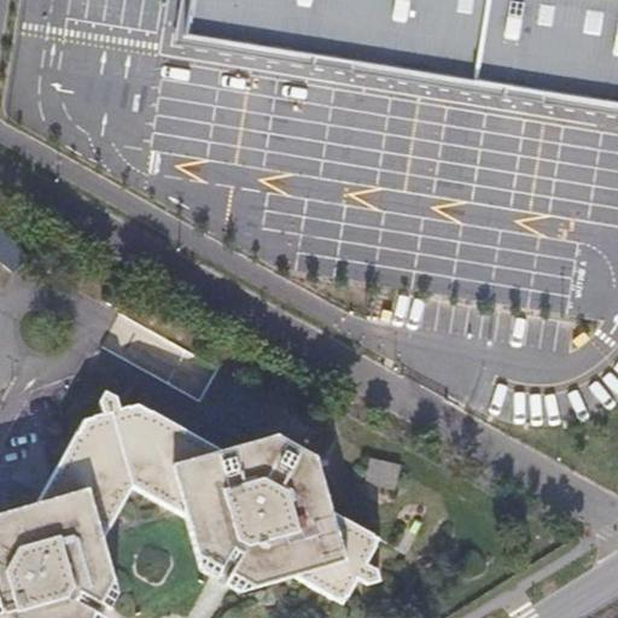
[(617,0),(184,0),(178,46),(467,93),(617,116),(617,0)]
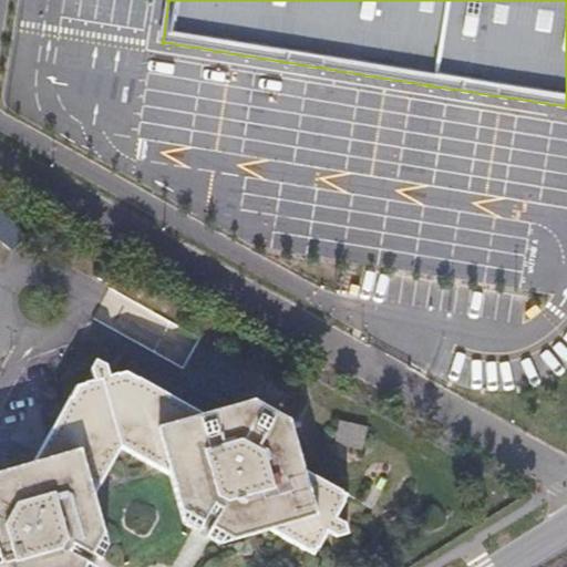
[(94,495),(123,445),(98,359),(94,361),(92,367),(94,380),(78,383),(38,461),(0,471),(0,566),(72,566),(76,563),(89,559),(89,552),(88,550),(85,545),(88,537),(90,531),(86,524),(84,514),(94,495)]
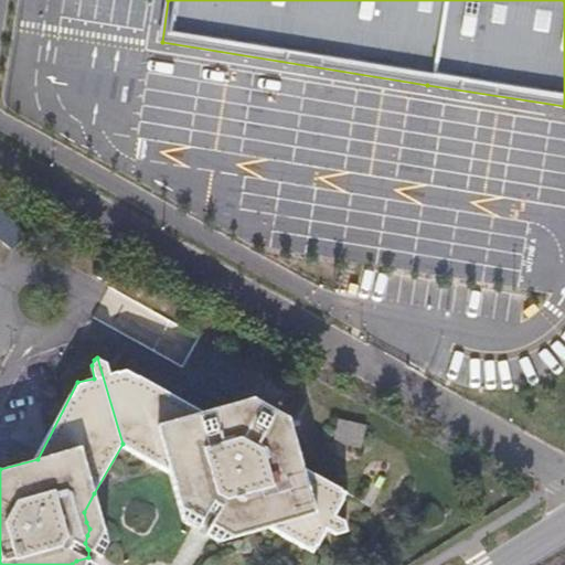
[(103,359),(97,358),(123,444),(171,470),(188,480),(194,503),(205,509),(205,522),(213,525),(225,518),(234,522),(249,518),(266,528),(316,554),(328,531),(337,535),(350,532),(347,521),(337,515),(349,493),(305,467),(291,419),(279,412),(254,398),(205,413),(126,369),(112,373),(109,366),(107,362),(103,359)]
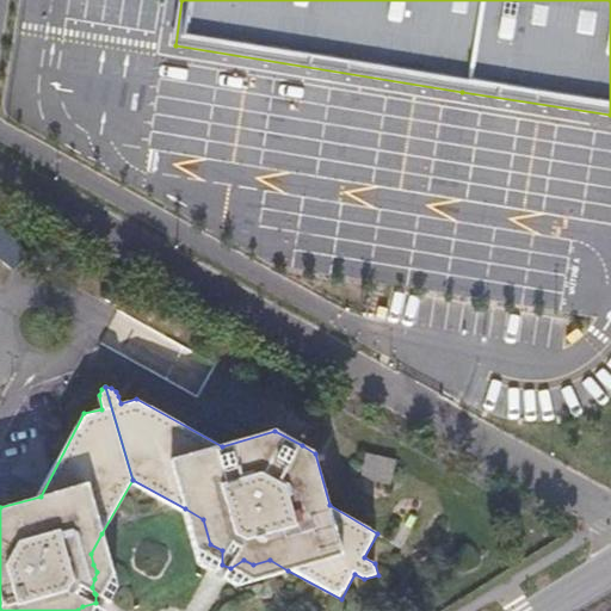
[(349,473),(381,479),(383,454),(352,449),(349,473)]
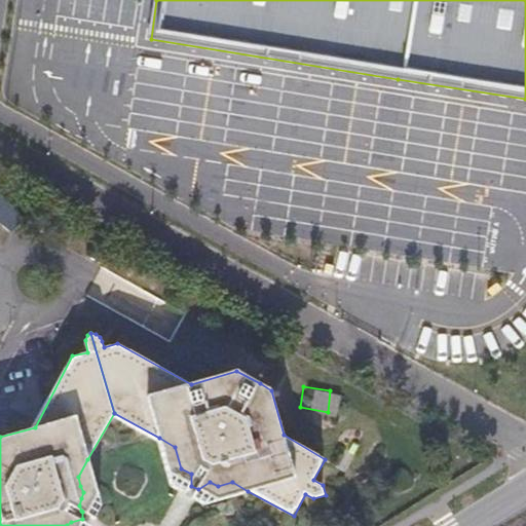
[(175,447),(159,438),(171,485),(200,501),(207,504),(248,491),(232,482),(218,486),(210,482),(198,489),(191,486),(191,474),(181,468),(175,447)]
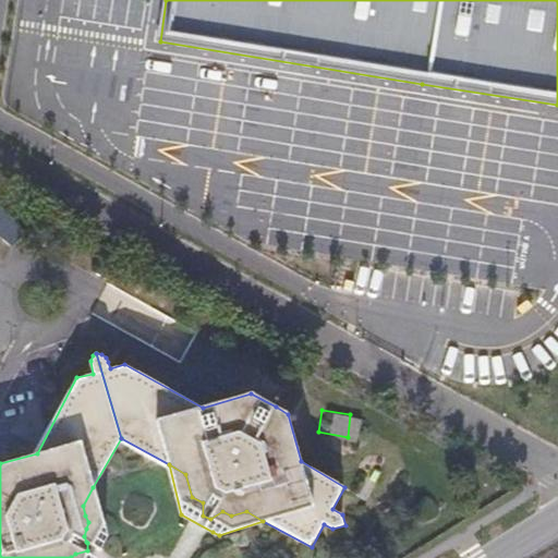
[(97,557),(101,550),(108,538),(93,487),(83,506),(85,516),(88,522),(86,529),(84,536),(86,542),(87,543),(87,550),(75,554),(71,557),(97,557)]
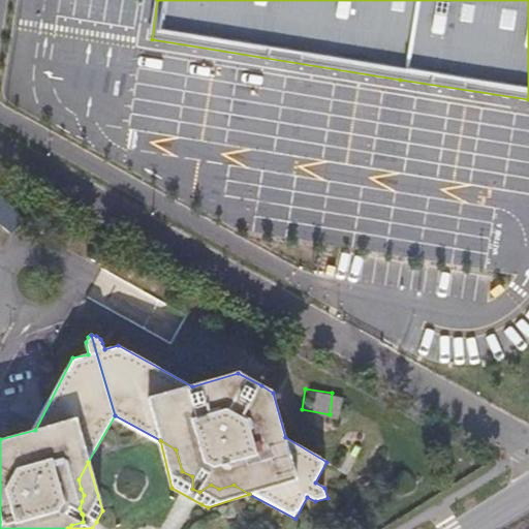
All buildings are outlined.
